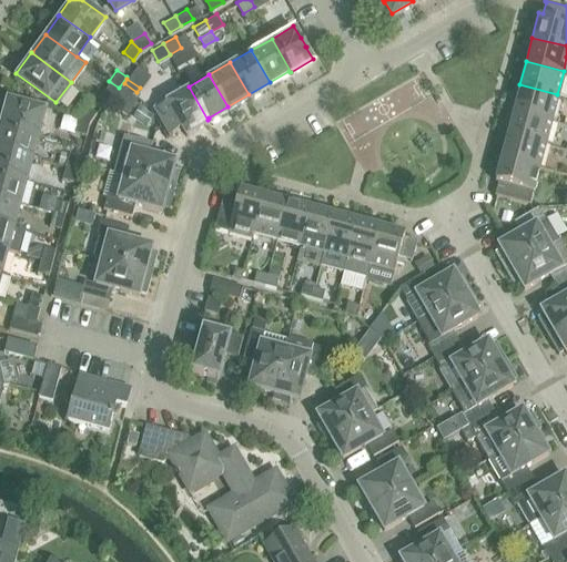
[(119,88),(109,81),(101,91),(111,99),(119,88)]
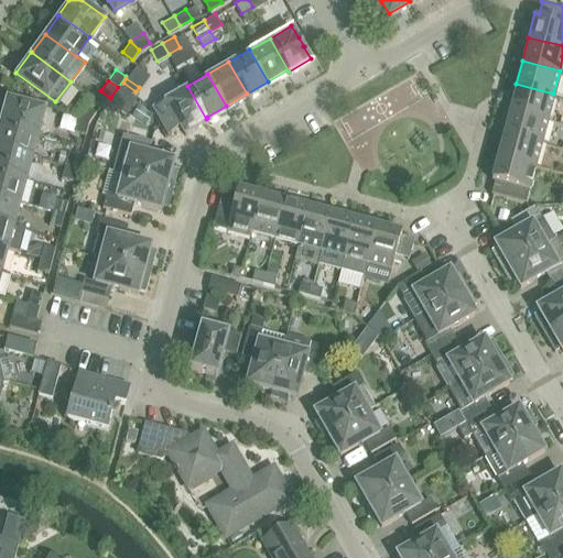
[(122,84),(114,95),(128,106),(137,95),(122,84)]
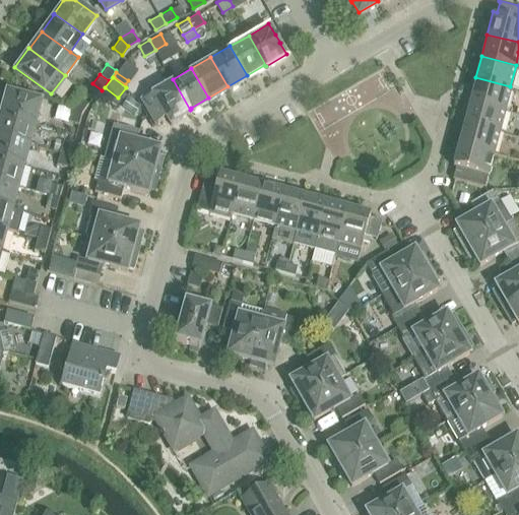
[(510,86),(475,77),(470,99),(505,108),(510,86)]
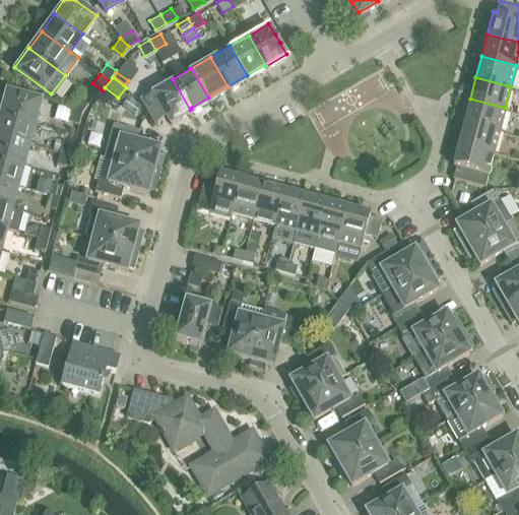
[(166,114),(170,121),(190,110),(173,79),(141,97),(155,120),(166,114)]
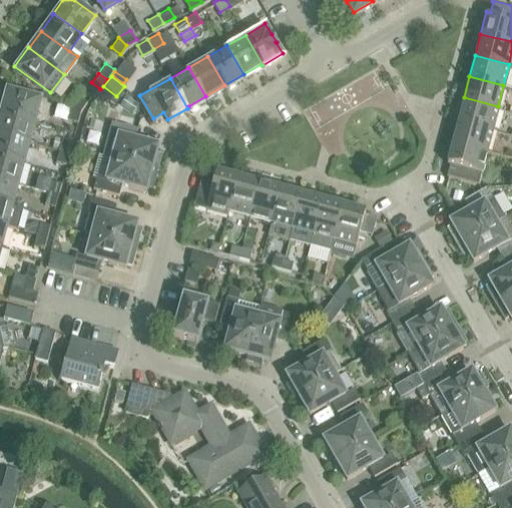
[(6,87),(0,109),(34,118),(40,96),(6,87)]
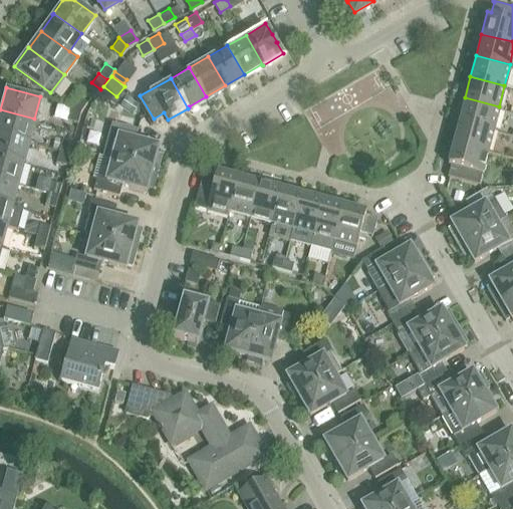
[(77,93),(70,104),(80,109),(86,100),(77,93)]
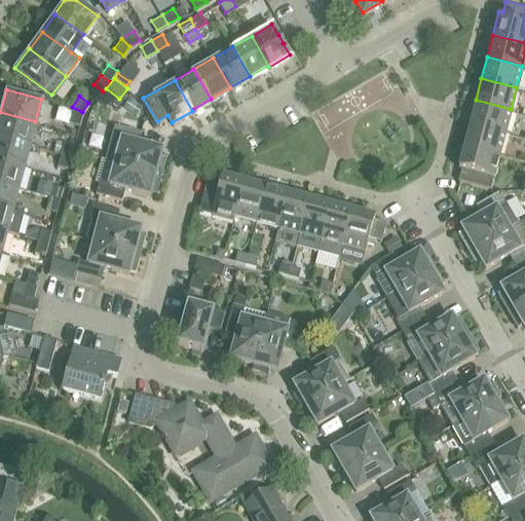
[(141,104),(128,96),(123,104),(135,112),(141,104)]
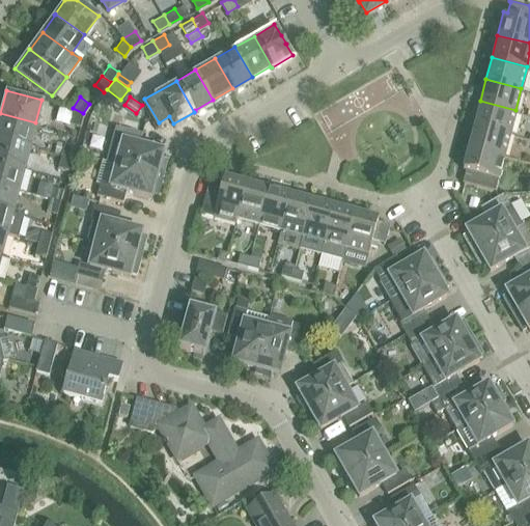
[(515,110),(480,101),(474,121),(509,132),(515,110)]
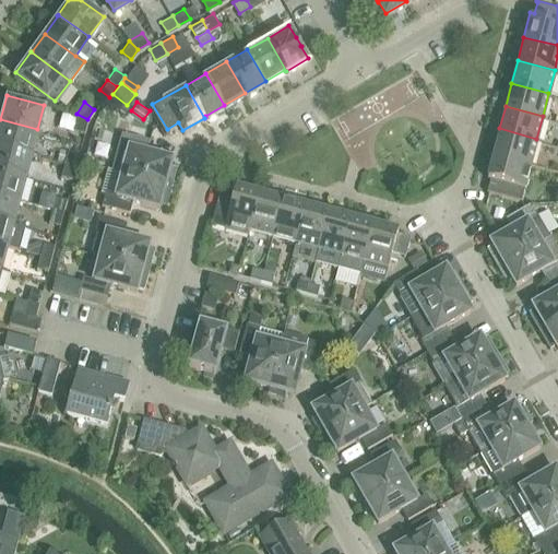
[(87,119),(76,114),(72,128),(84,130),(87,119)]
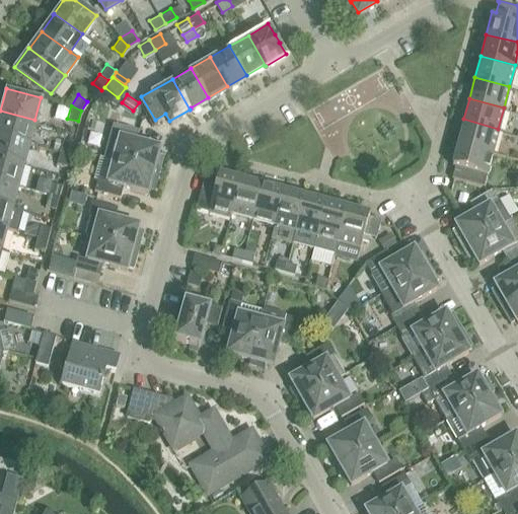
[(1,113),(0,116),(0,133),(28,141),(34,120),(0,111),(0,112),(1,113)]
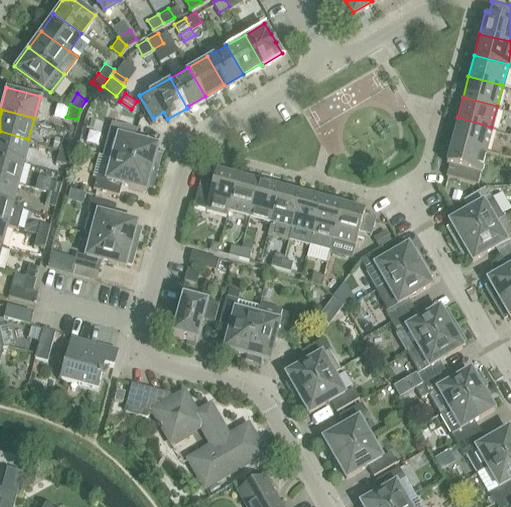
[(120,109),(118,119),(131,122),(133,113),(120,109)]
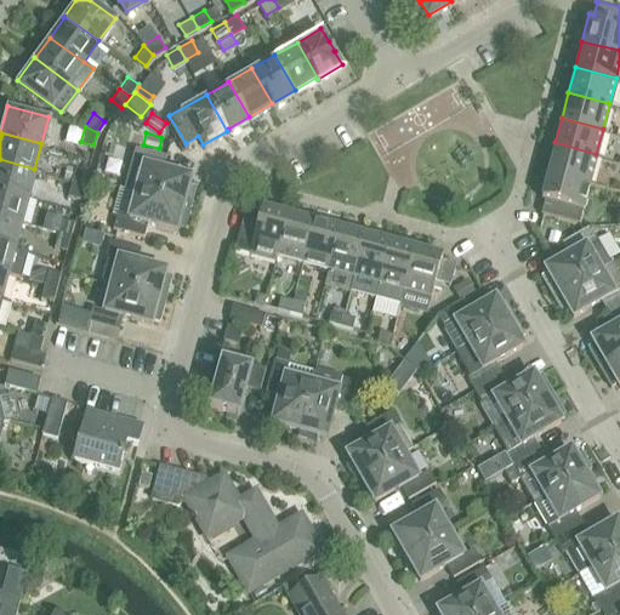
[(596,154),(555,142),(547,168),(589,180),(596,154)]
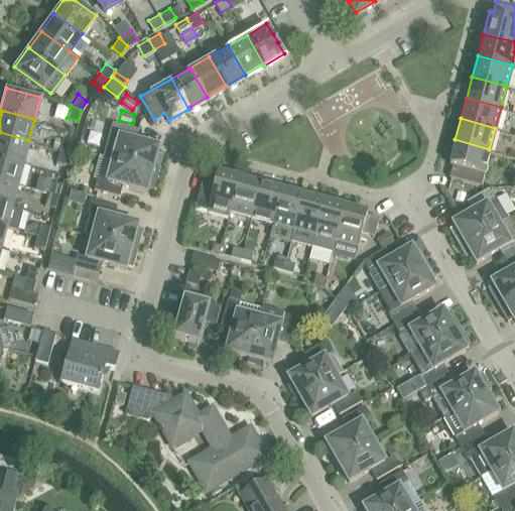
[(158,168),(162,152),(156,151),(158,144),(134,138),(137,126),(111,119),(102,153),(112,156),(152,166),(152,167),(158,168)]
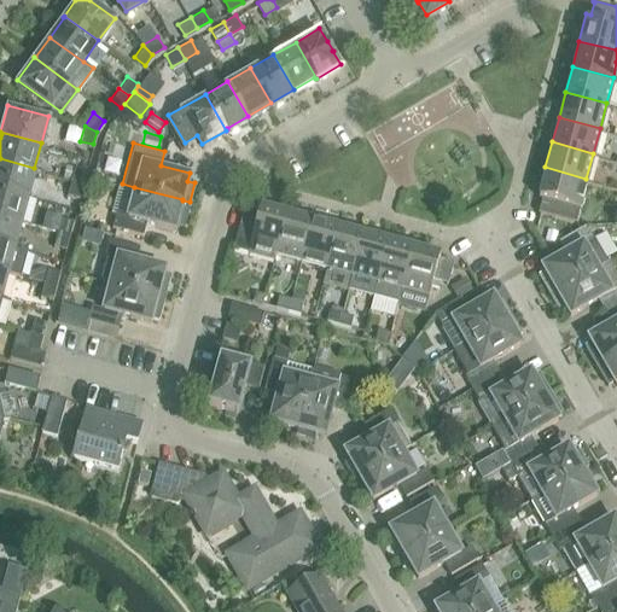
[(0,186),(27,193),(34,168),(0,158),(0,186)]
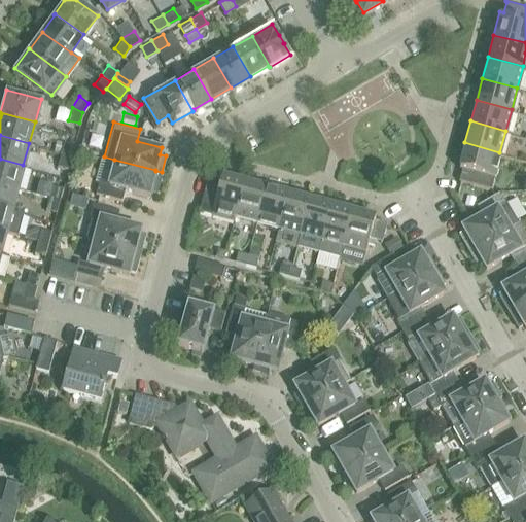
[(57,138),(54,148),(61,150),(63,140),(57,138)]
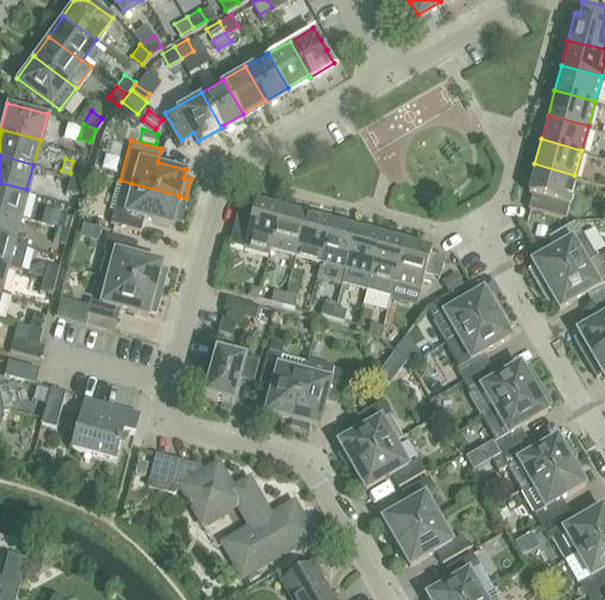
[(69,174),(82,178),(85,163),(72,161),(70,173),(69,174)]
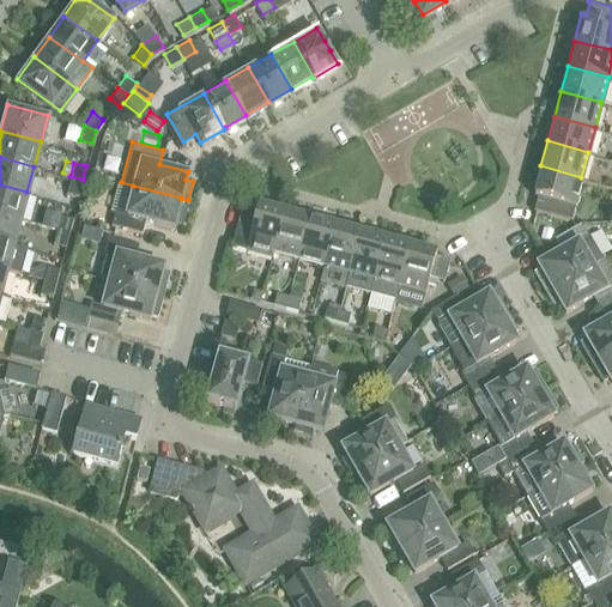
[(581,177),(540,165),(534,192),(538,193),(535,206),(533,206),(533,207),(570,217),(581,177)]
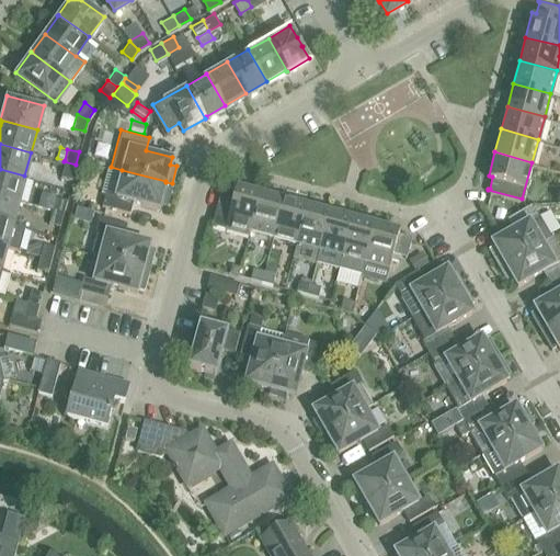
[(40,154),(36,167),(52,170),(55,157),(40,154)]
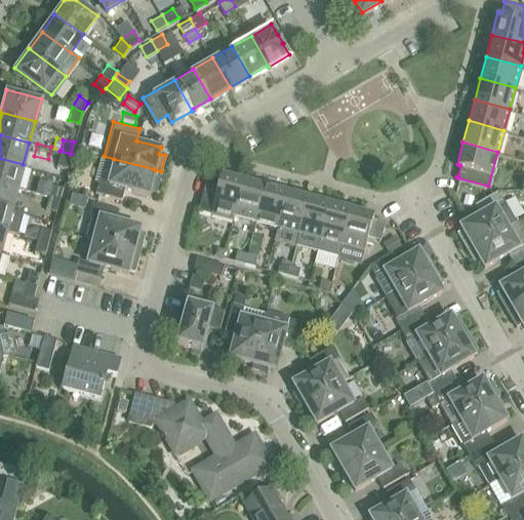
[(71,154),(59,151),(56,163),(68,166),(71,154)]
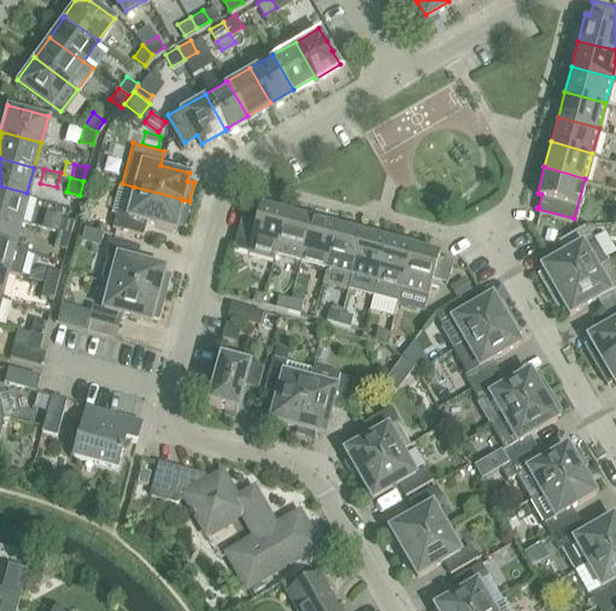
[(0,212),(21,218),(27,193),(0,186),(0,212)]
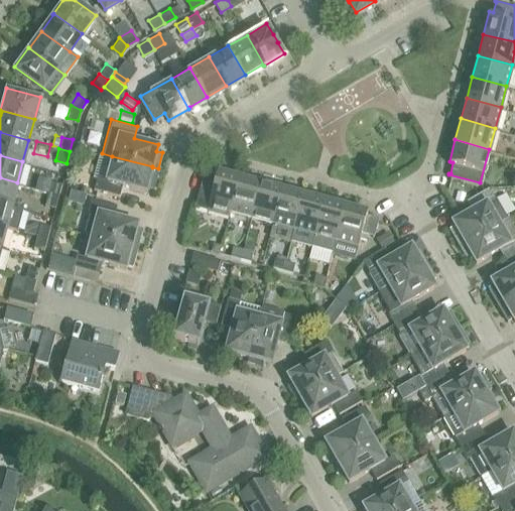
[(152,166),(112,156),(107,177),(97,175),(93,187),(119,194),(122,182),(146,188),(152,167),(152,166)]
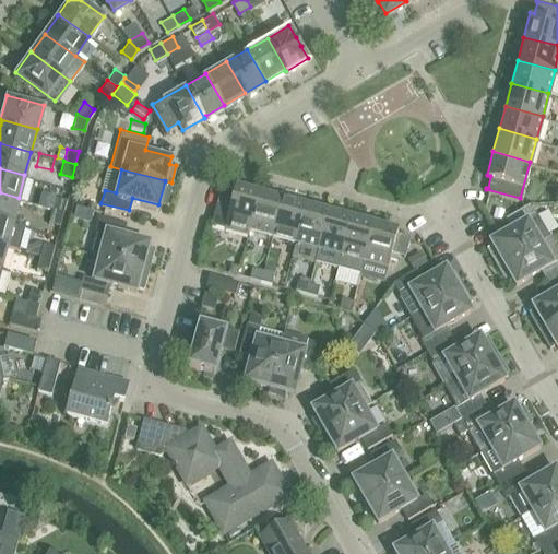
[(247,233),(249,227),(259,190),(235,184),(234,188),(222,185),(222,184),(221,183),(210,223),(247,233)]
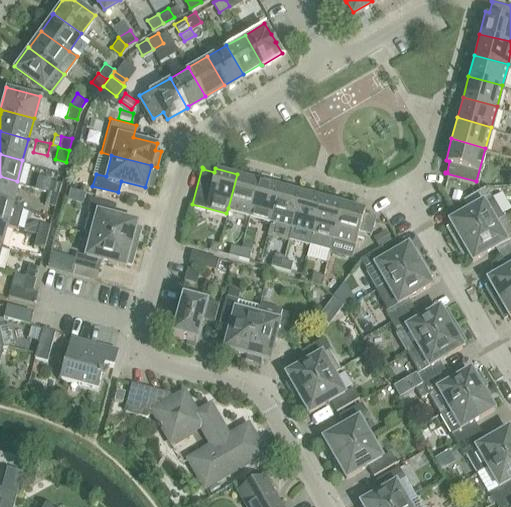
[(237,174),(228,208),(249,214),(258,179),(237,174)]
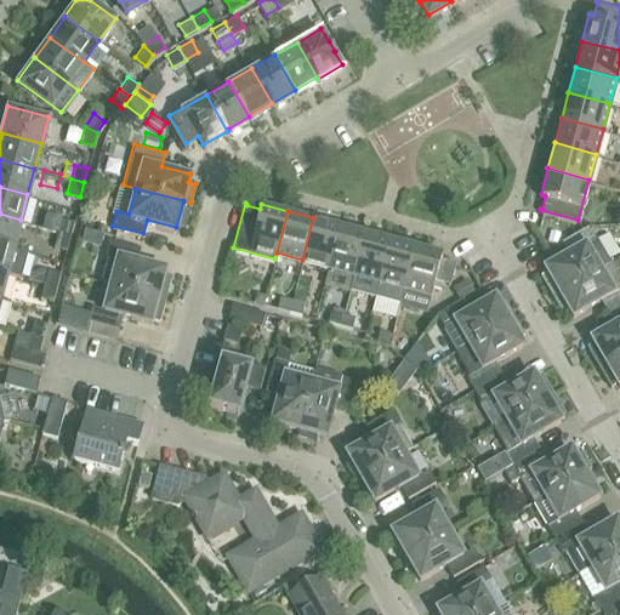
[(0,240),(13,245),(21,220),(0,214),(0,240)]
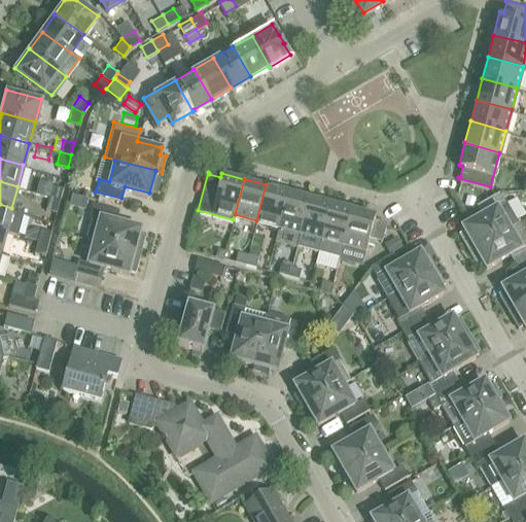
[(70,181),(68,188),(80,192),(82,184),(70,181)]
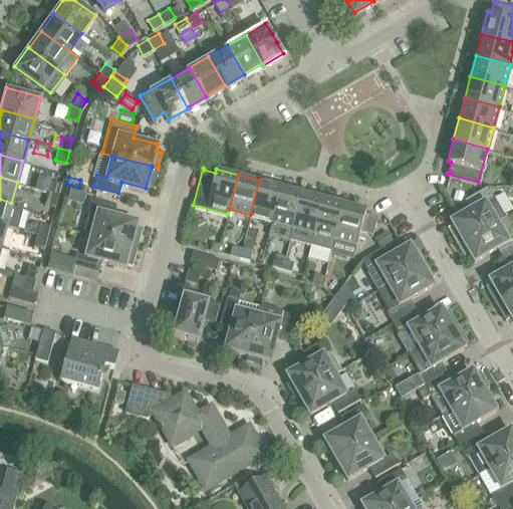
[(47,190),(57,193),(60,181),(50,179),(47,190)]
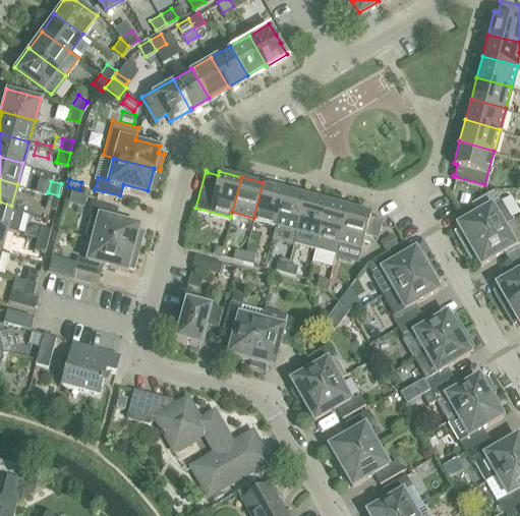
[(42,199),(45,189),(23,182),(20,193),(42,199)]
